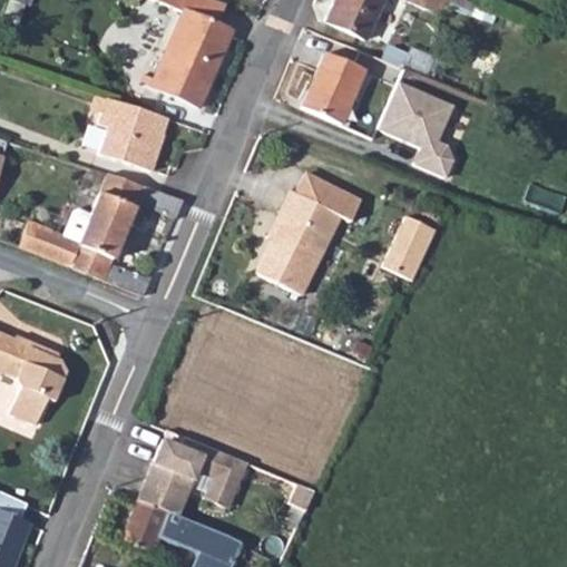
[(11,0),(6,17),(20,21),(26,2),(19,0),(11,0)]
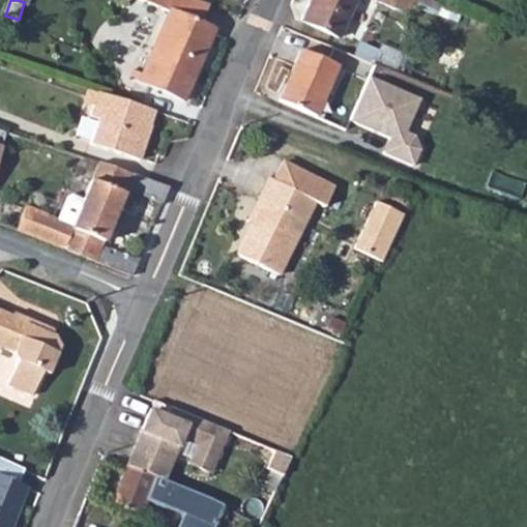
[(212,2),(206,0),(148,0),(172,9),(142,79),(186,97),(216,28),(203,22),(212,2)]
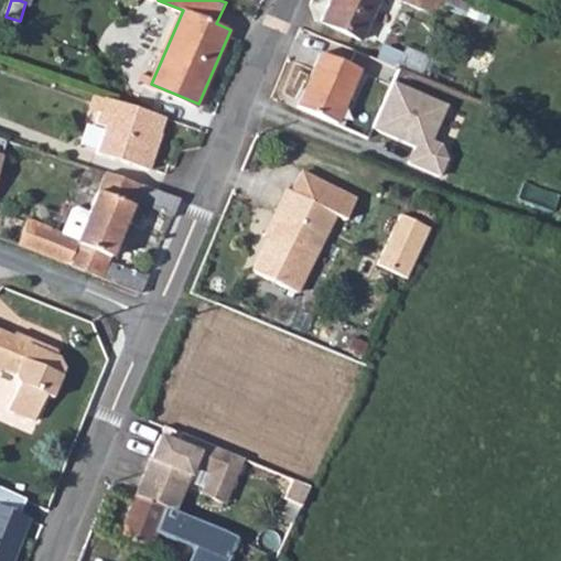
[(333,0),(324,20),(364,38),(380,0),(333,0)]
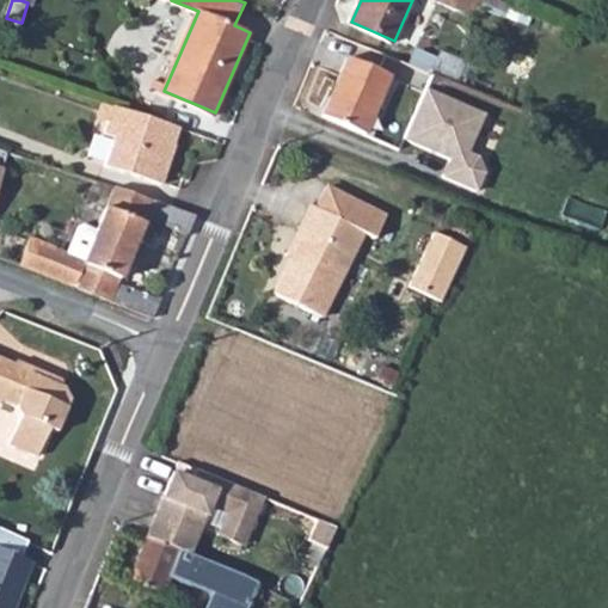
[(349,55),(325,115),(366,133),(392,73),(349,55)]
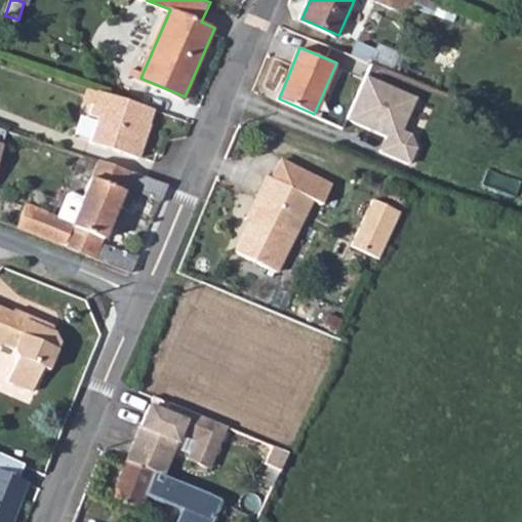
[(365,74),(347,118),(386,135),(379,151),(410,163),(411,132),(403,129),(415,96),(365,74)]
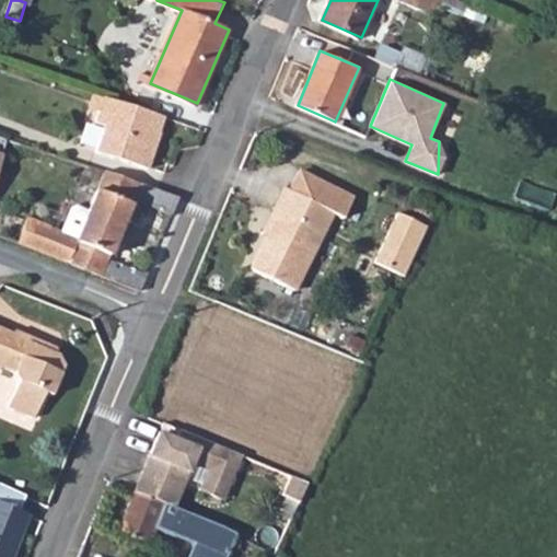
[(165,115),(107,94),(97,120),(107,124),(99,150),(117,155),(118,152),(125,154),(124,158),(150,166),(162,130),(161,130),(165,115)]
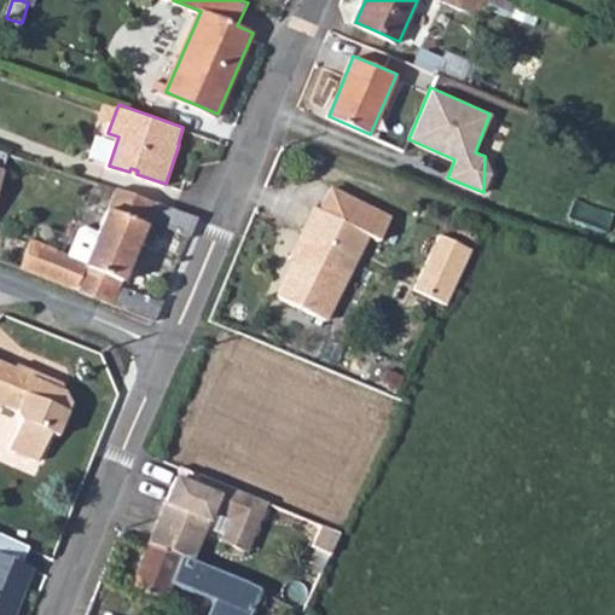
[(33,243),(22,266),(157,319),(164,301),(121,285),(122,279),(123,280),(148,224),(146,222),(149,216),(192,236),(201,215),(119,186),(110,208),(109,208),(99,230),(87,225),(80,227),(70,254),(33,243)]
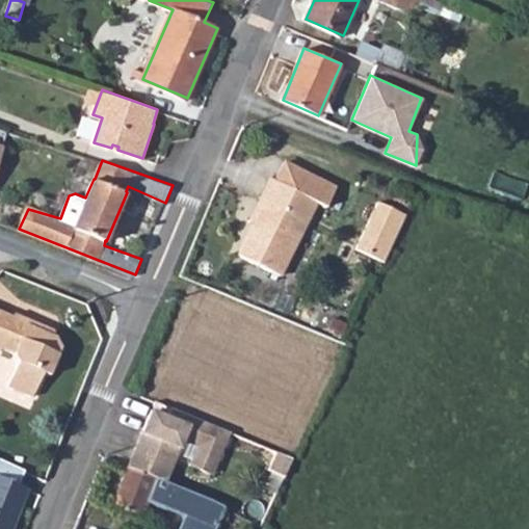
[(267,199),(256,221),(240,254),(282,273),(318,201),(327,206),(337,186),(285,162),(276,180),(272,177),(263,196),(267,199)]
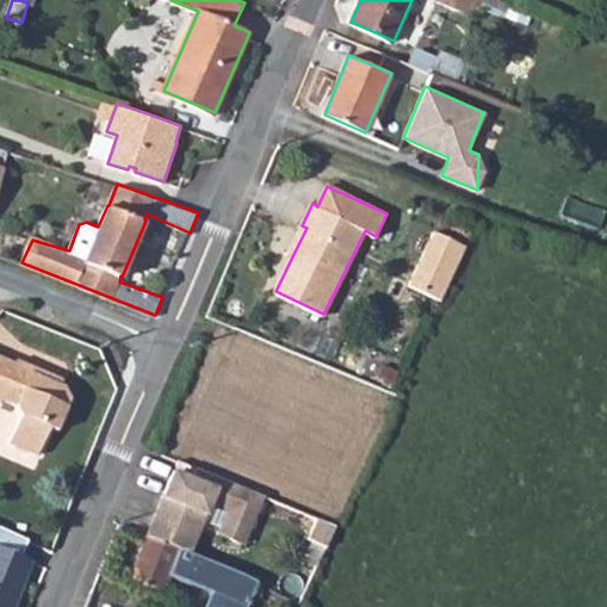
[(302,225),(289,252),(293,254),(307,228),(302,225)]
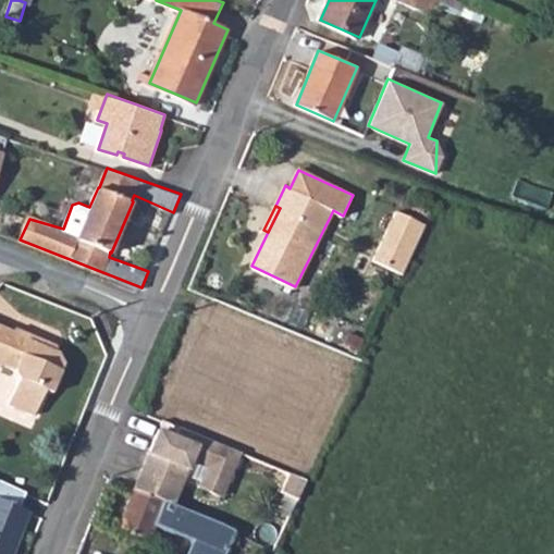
[(428,223),(398,210),(376,259),(405,273),(428,223)]
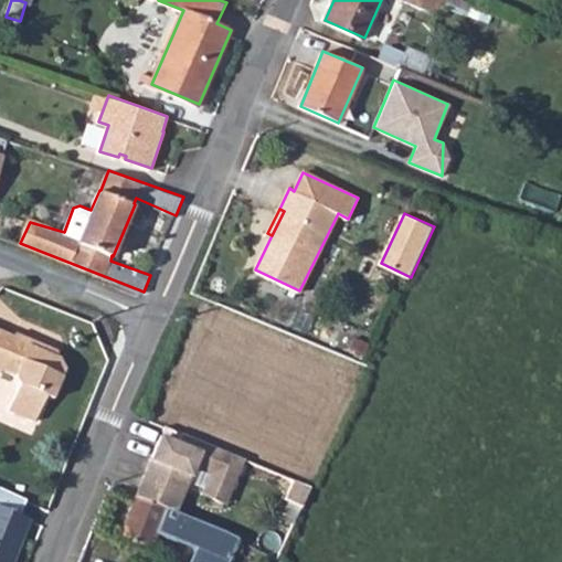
[(0,370),(1,371),(3,368),(17,373),(20,383),(10,409),(35,420),(48,394),(54,398),(66,368),(61,356),(56,353),(53,354),(45,351),(41,341),(18,331),(17,335),(0,327),(0,370)]
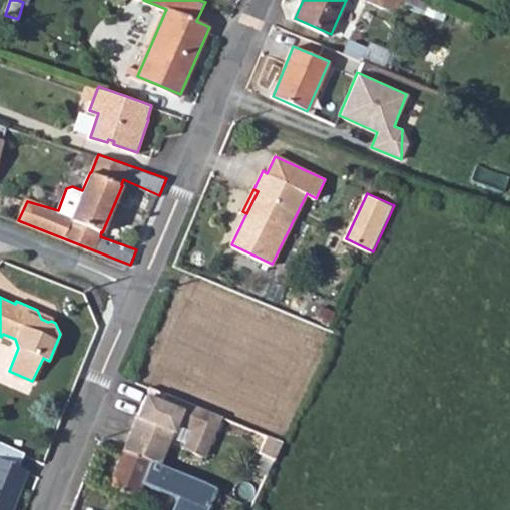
[(162,402),(147,396),(132,431),(166,446),(176,422),(193,429),(186,447),(205,455),(221,414),(166,392),(162,402)]
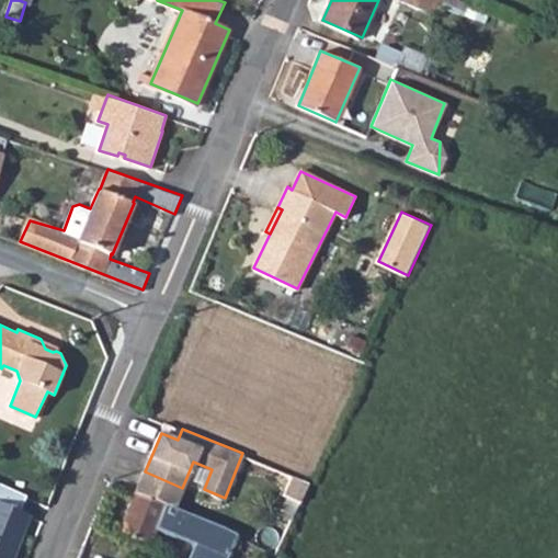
[(145,471),(137,490),(174,505),(182,488),(145,471)]
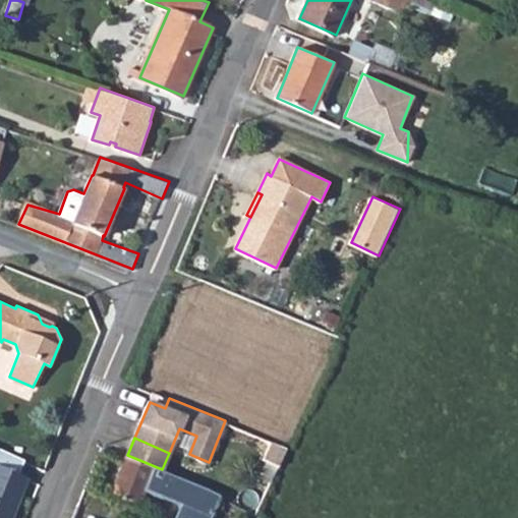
[(289,447),(272,440),(265,458),(280,464),(289,447)]
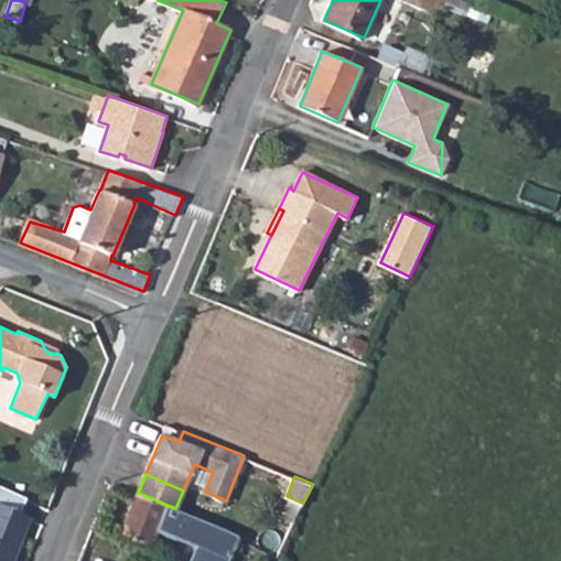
[(0,484),(0,560),(12,560),(30,517),(21,514),(28,497),(0,484)]
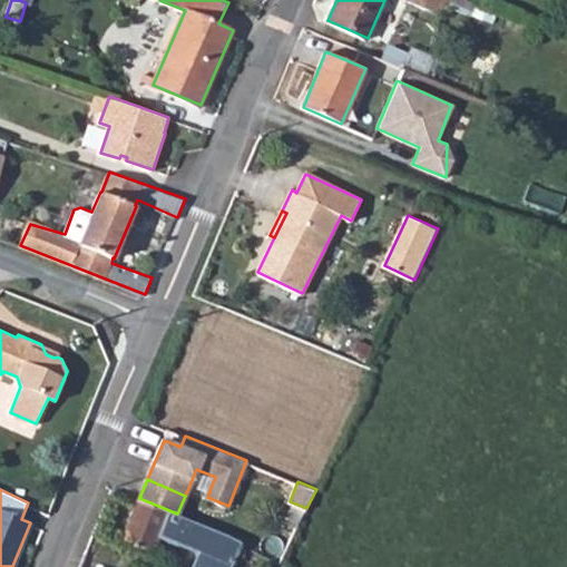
[(177,514),(139,498),(121,540),(154,553),(160,536),(198,550),(192,566),(231,566),(242,541),(226,534),(177,514)]
